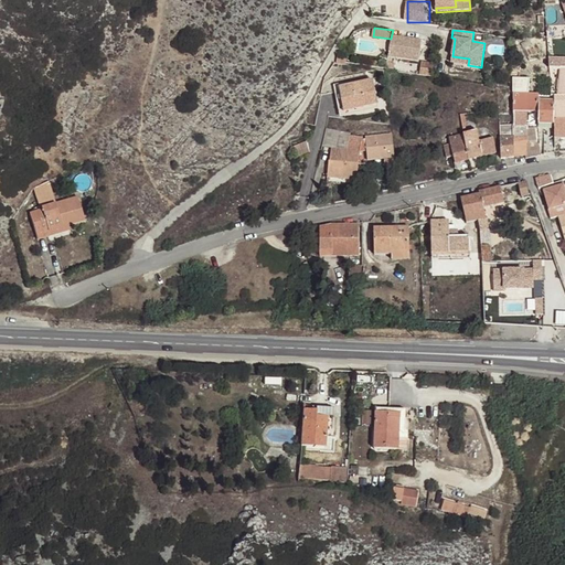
[(420,41),(392,36),(392,41),(390,52),(388,57),(417,62),(420,41)]
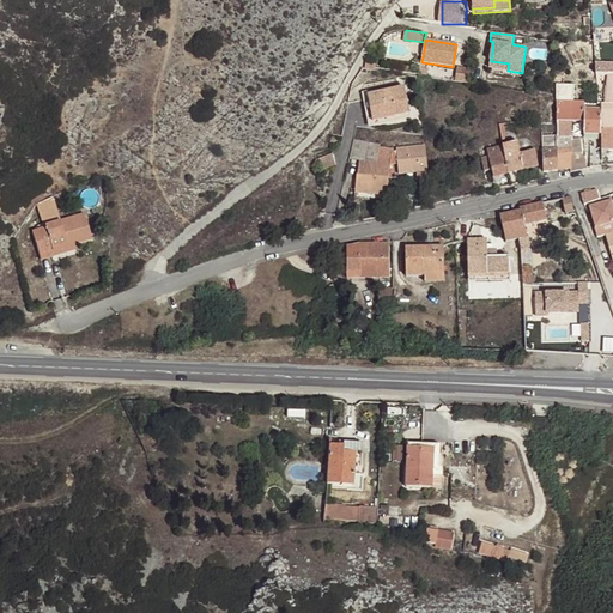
[(607,74),(606,104),(612,103),(612,65),(595,65),(596,74),(607,74)]
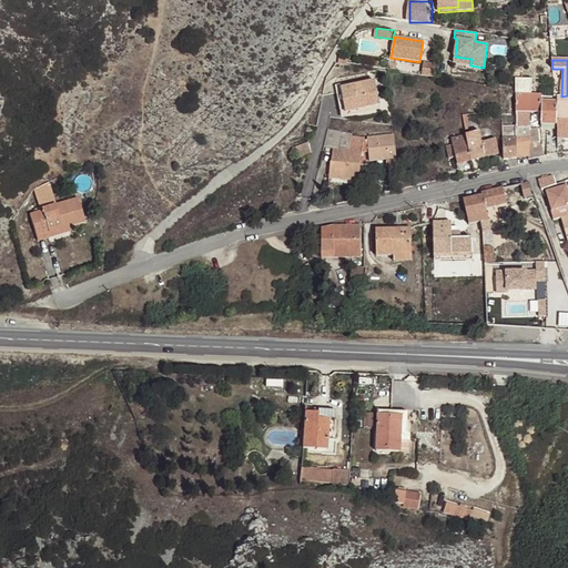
[(427,62),(425,74),(436,75),(437,63),(427,62)]
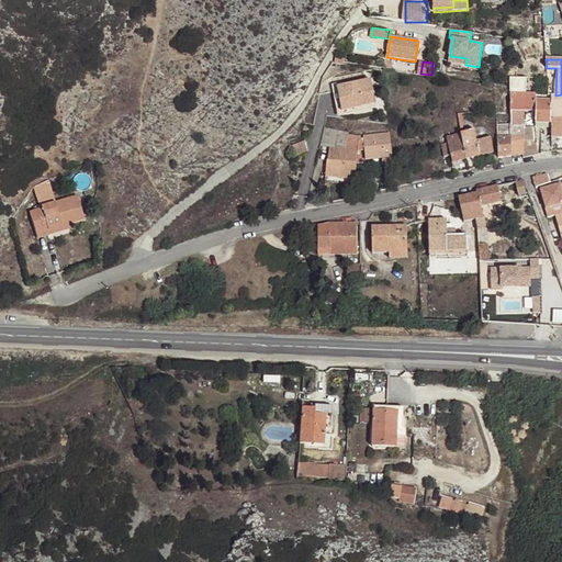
[(371,80),(337,87),(343,112),(375,104),(371,80)]
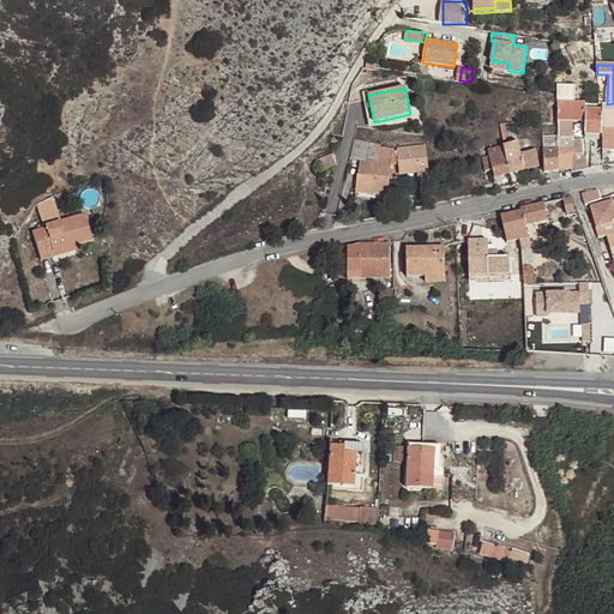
[(411,119),(410,114),(374,122),(368,95),(367,91),(363,92),(371,127),(411,119)]
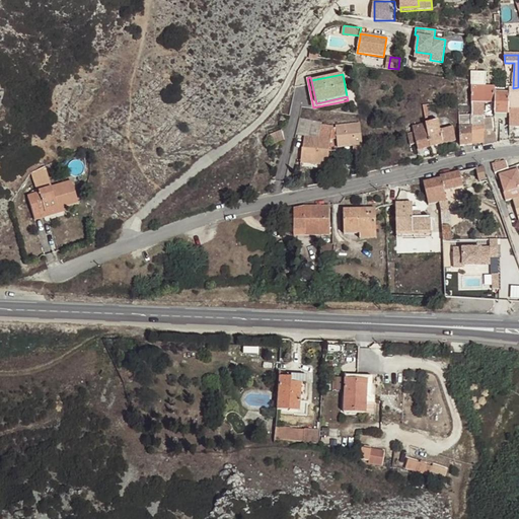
[(495,86),(471,85),(471,102),(485,102),(485,117),(471,117),(471,127),(484,126),(492,126),(491,114),(494,114),(495,92),(495,86)]
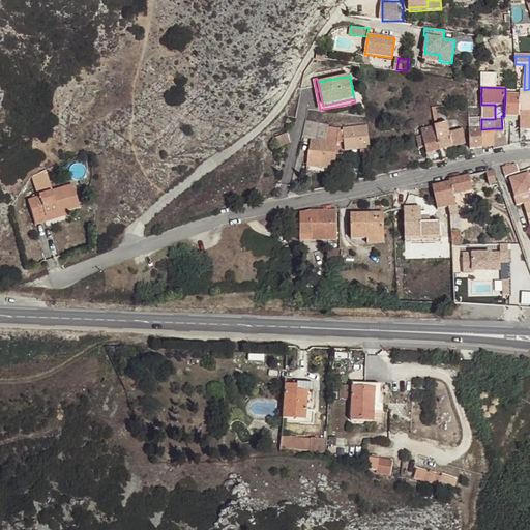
[(521,94),(520,112),(529,111),(529,89),(524,90),(521,89),(521,94)]
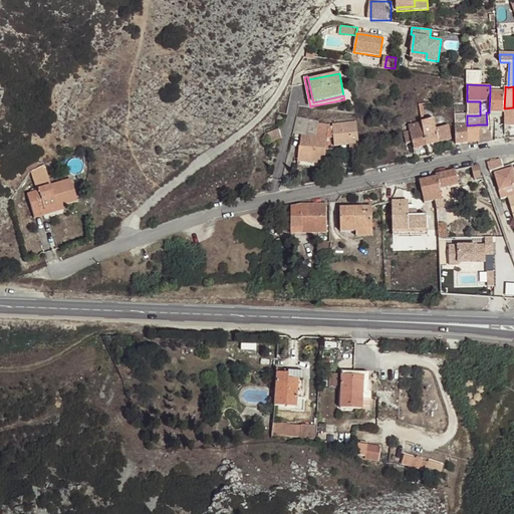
[(490,91),(489,112),(491,112),(503,113),(504,113),(504,108),(505,91),(490,91)]
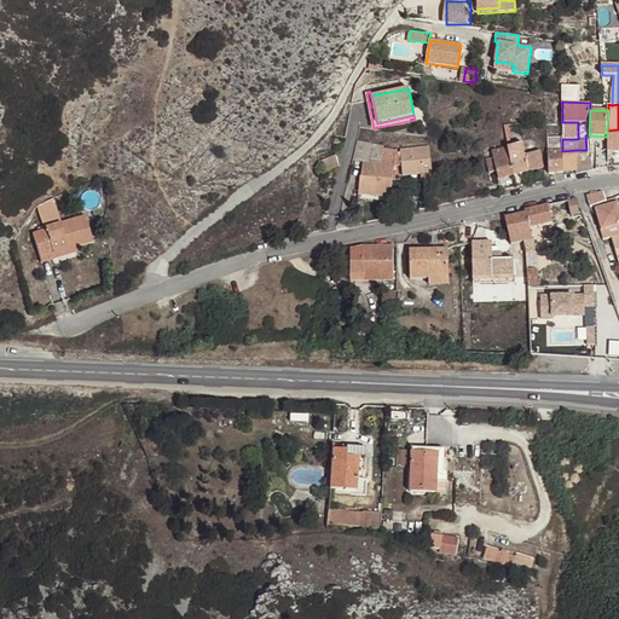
[(618,129),(607,131),(607,137),(607,152),(618,151),(618,129)]
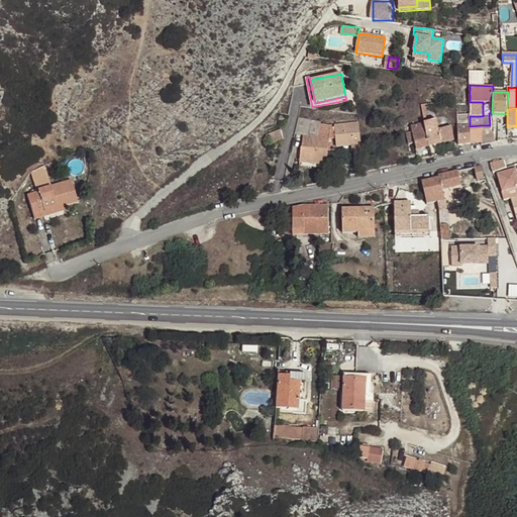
[(470,115),(456,115),(458,145),(471,144),(470,126),(470,116),(470,115)]
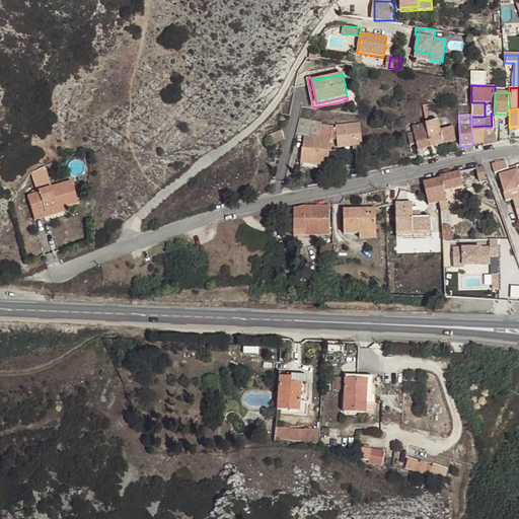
[(299,119),(296,134),(304,136),(303,148),(300,163),(327,166),(330,139),(332,128),(321,125),(321,123),(299,119)]
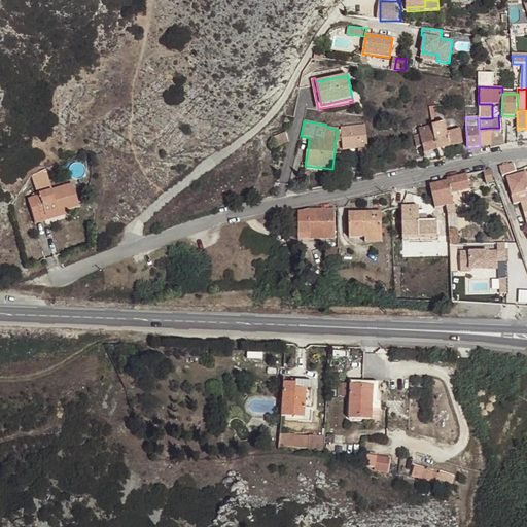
[(445,123),(432,126),(436,149),(450,146),(447,133),(445,123)]
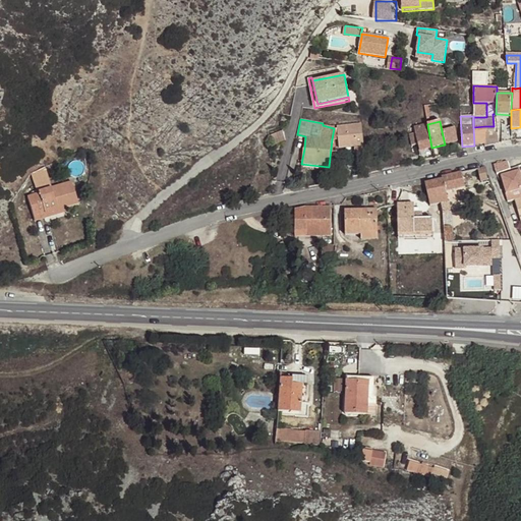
[(355,154),(364,153),(361,124),(337,126),(337,128),(338,138),(339,148),(354,147),(355,154)]
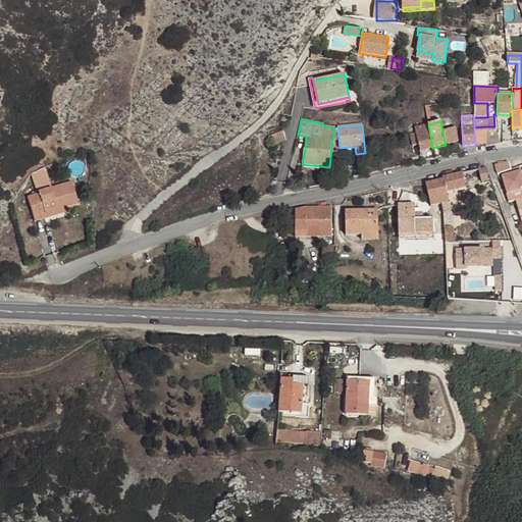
[(420,151),(432,148),(428,124),(415,127),(416,134),(410,135),(413,146),(419,144),(420,151)]
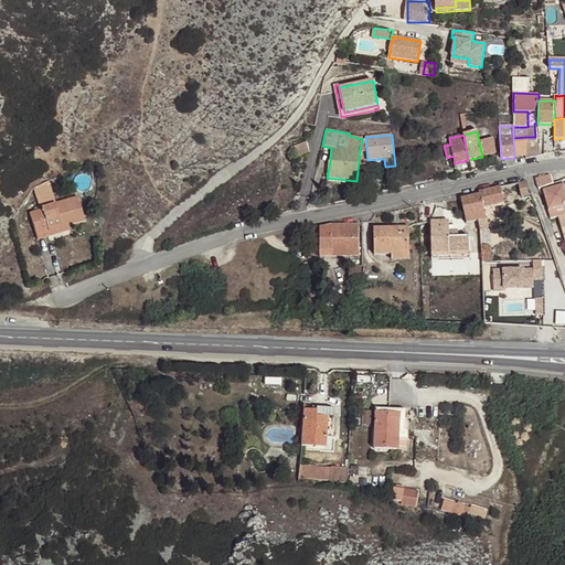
[(526,137),(513,138),(514,158),(525,156),(526,142),(526,137)]
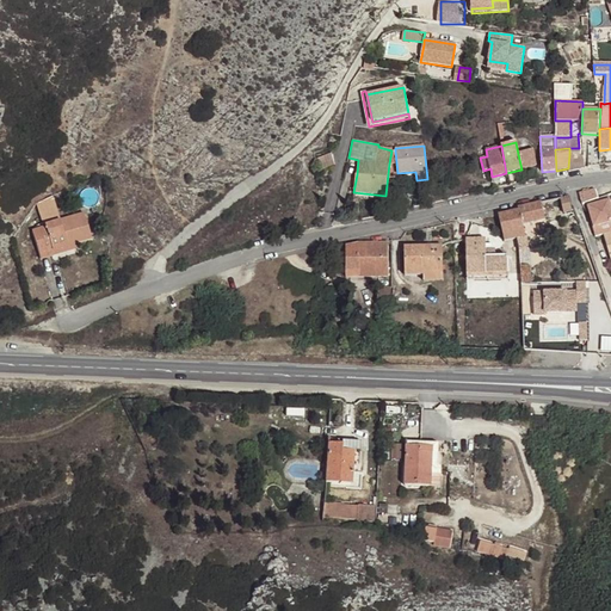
[(537,166),(534,149),(518,154),(522,170),(537,166)]
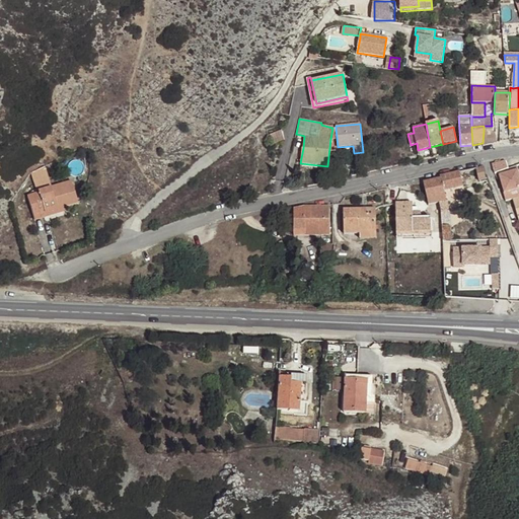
[(500,142),(510,140),(509,128),(500,128),(500,142)]
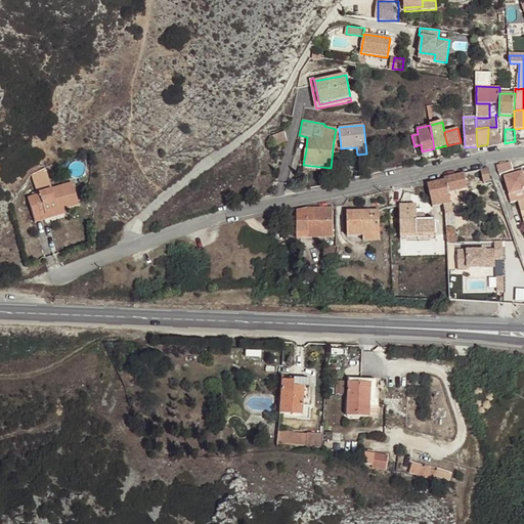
[(287,141),(285,131),(272,136),(274,146),(287,141)]
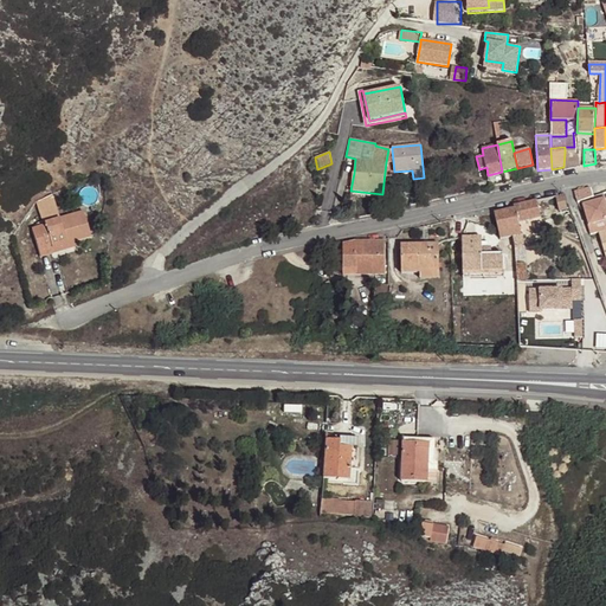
[(563,167),(565,169),(580,166),(579,154),(575,154),(575,152),(565,153),(563,167)]
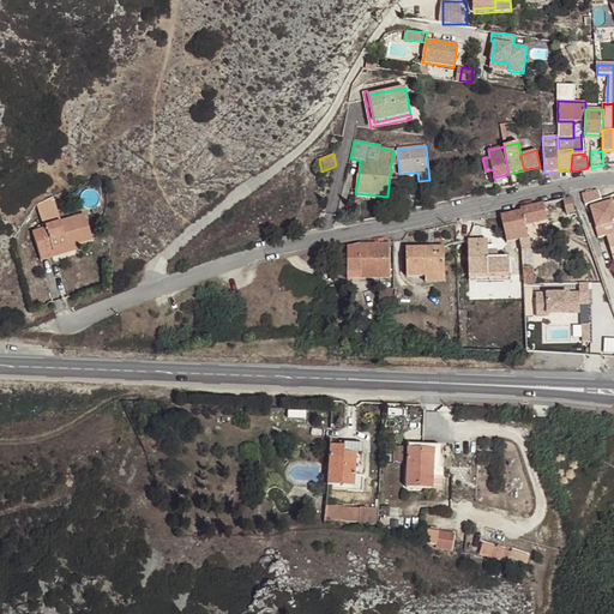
[(600,199),(597,191),(582,194),(585,205),(590,216),(606,210),(601,199),(600,199)]
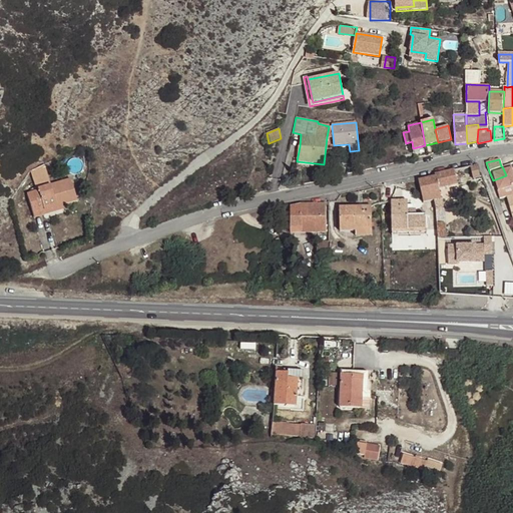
[(79,199),(73,176),(52,182),(47,164),(32,168),(37,188),(28,191),(36,217),(66,208),(65,204),(79,199)]
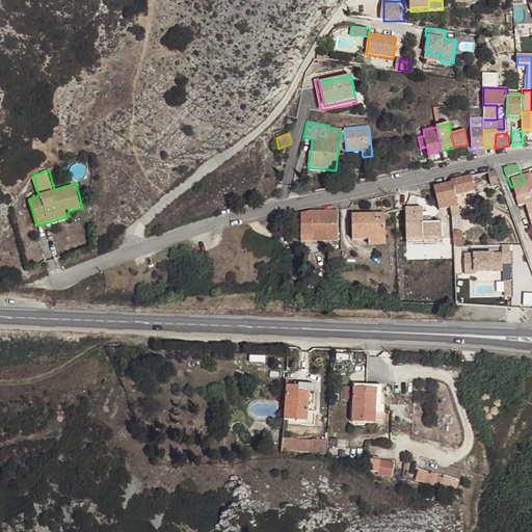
[(490,186),(498,184),(495,170),(487,173),(490,186)]
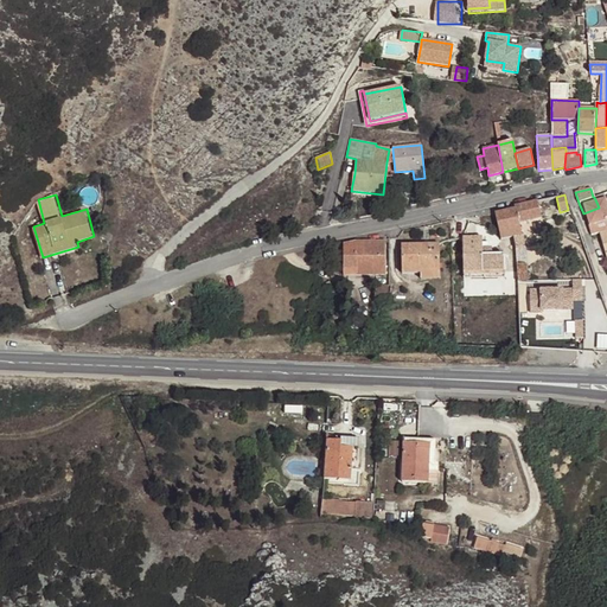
[(519,223),(542,217),(537,202),(515,206),(515,209),(496,213),(499,229),(502,240),(513,237),(516,249),(518,282),(518,292),(534,291),(532,282),(528,281),(525,248),(519,223)]
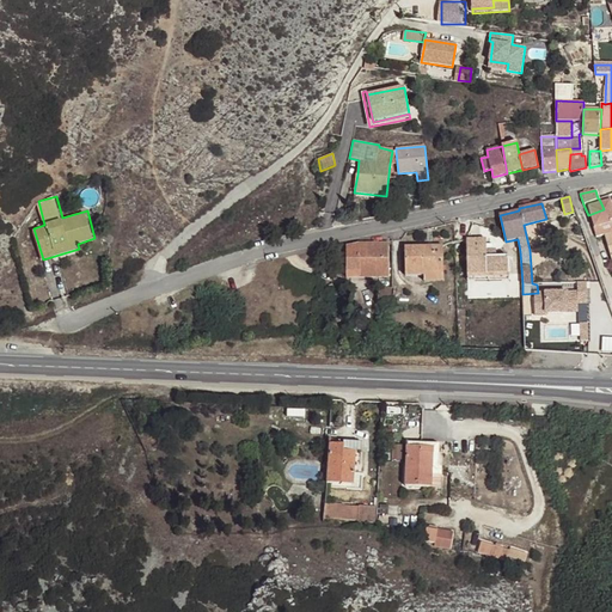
[(487,240),(466,240),(467,275),(509,274),(509,257),(495,257),(495,250),(493,250),(487,250),(487,245),(487,240)]
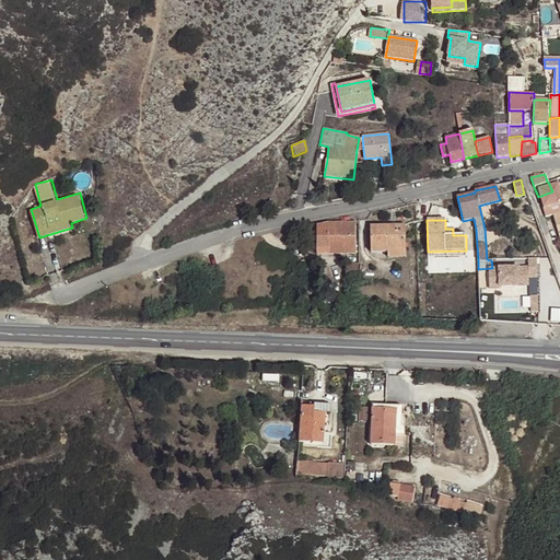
[(356,223),(329,223),(317,225),(317,254),(356,253),(356,223)]
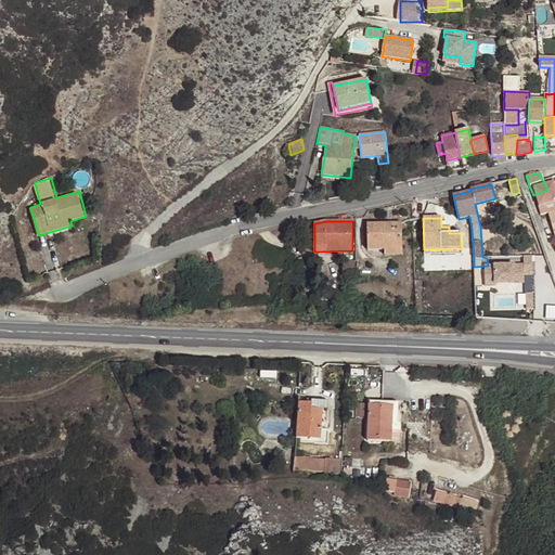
[(401,224),(368,224),(368,250),(385,249),(402,249),(401,224)]
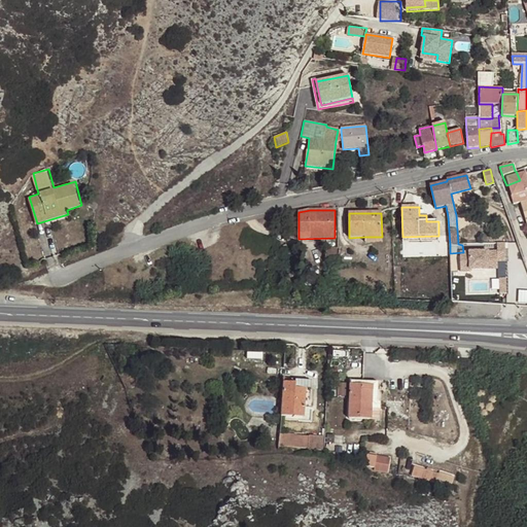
[(335,262),(335,247),(327,247),(326,261),(335,262)]
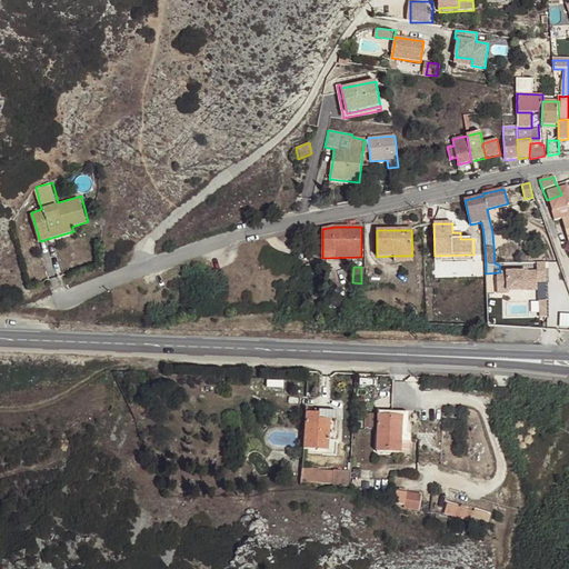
[(500,272),(486,273),(486,281),(500,281),(500,272)]
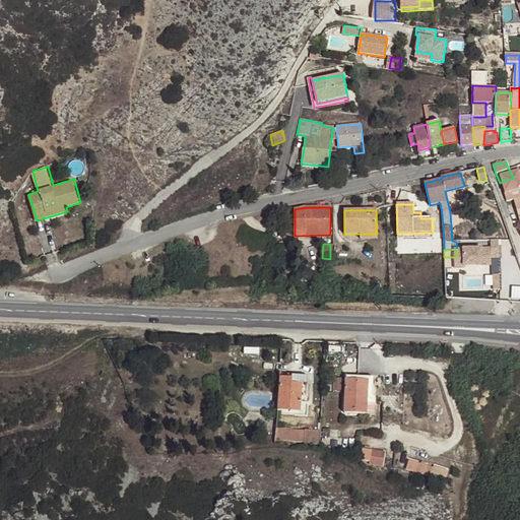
[(278,377),(277,410),(300,411),(300,414),(308,415),(308,404),(308,402),(305,402),(306,376),(302,375),(301,382),(301,383),(290,382),(291,377),(278,377)]
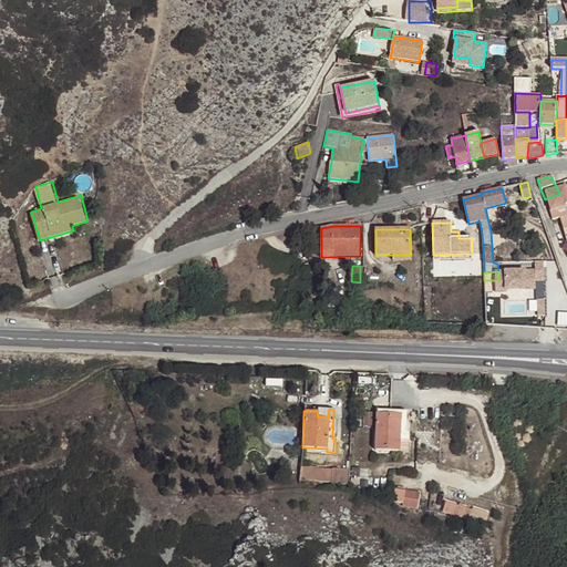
[(328,416),(329,409),(318,409),(318,411),(317,416),(328,418),(328,416)]
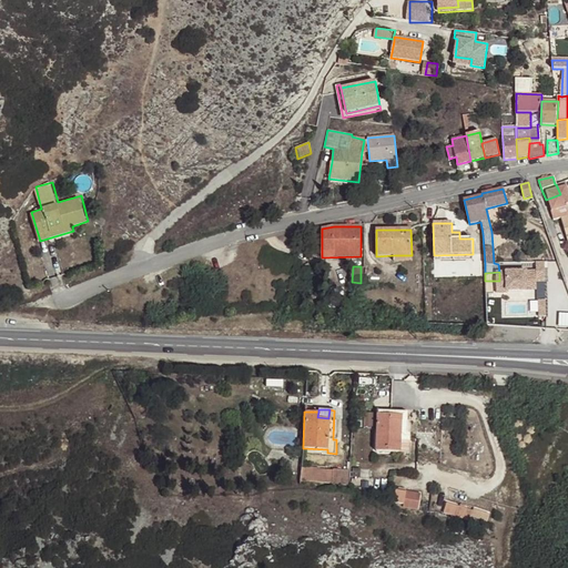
[(376,450),(401,452),(402,440),(411,440),(411,435),(407,432),(407,413),(378,412),(376,450)]
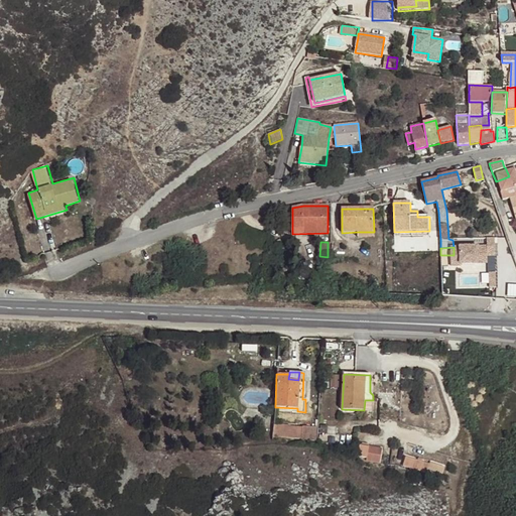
[(340,388),(340,375),(332,375),(332,388),(340,388)]
